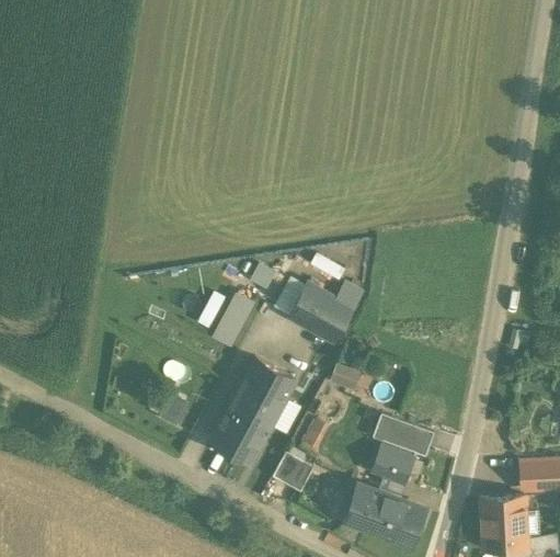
[(259,262),(250,275),(264,285),(273,272),(259,262)]
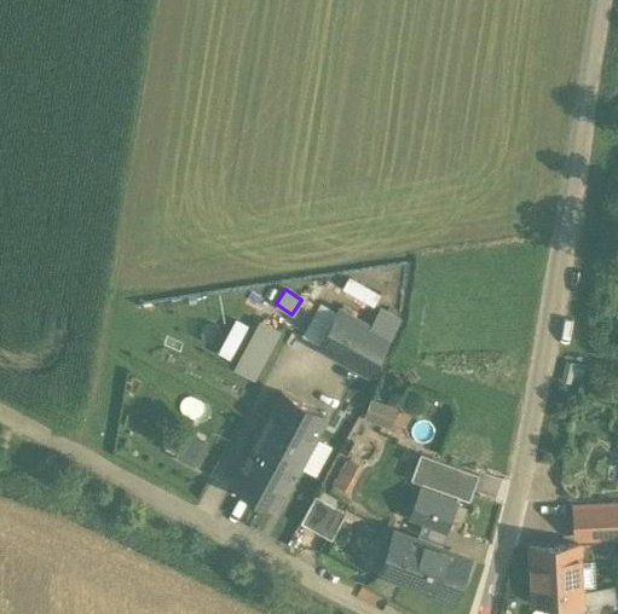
[(370,331),(338,313),(317,349),(368,377),(388,341),(370,331)]
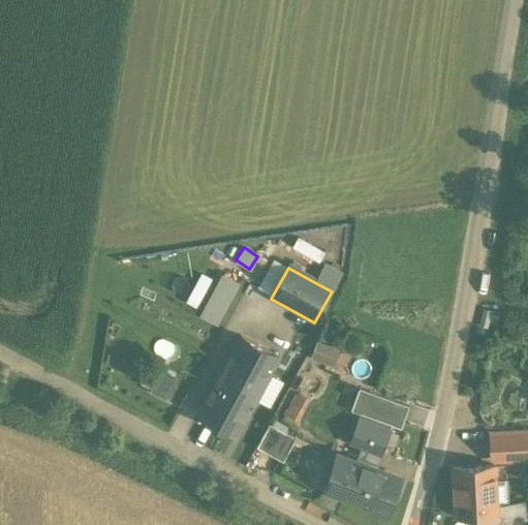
[(340,277),(324,268),(316,283),(332,291),(340,277)]
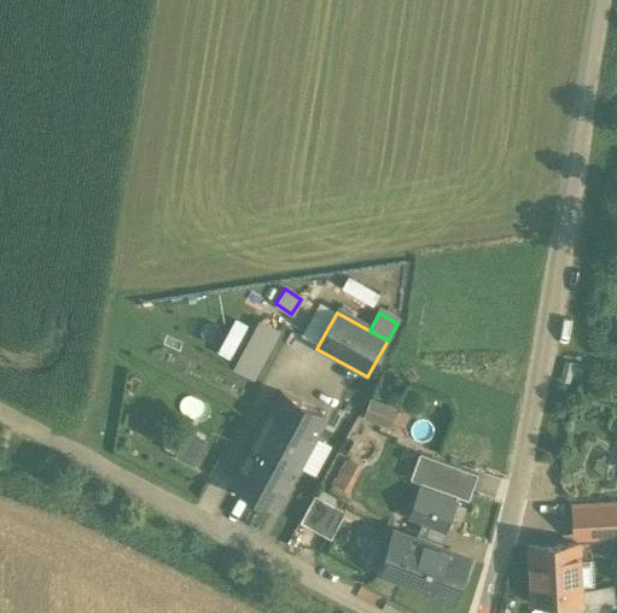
[(257,320),(232,369),(256,383),(281,332),(257,320)]
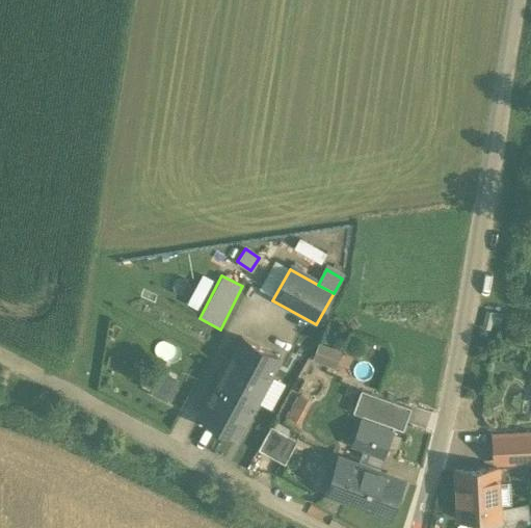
[(241,340),(197,420),(236,441),(279,361),(241,340)]
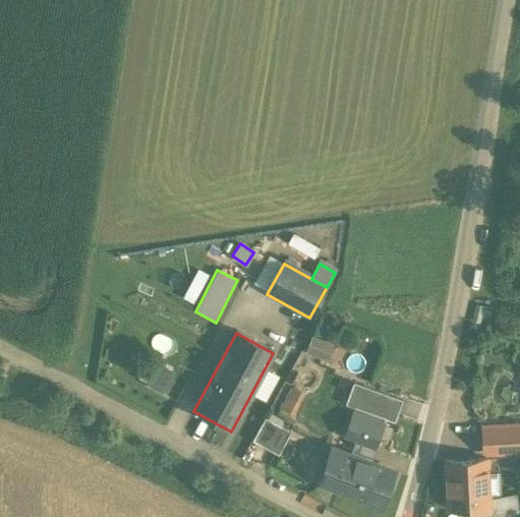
[(328,361),(334,343),(310,336),(305,354),(328,361)]
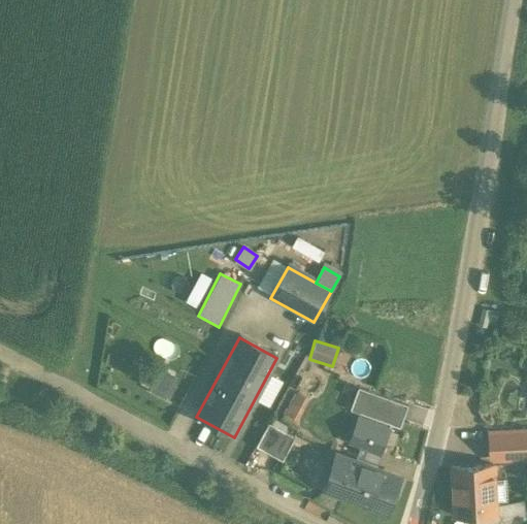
[(339,350),(334,365),(349,371),(355,356),(339,350)]
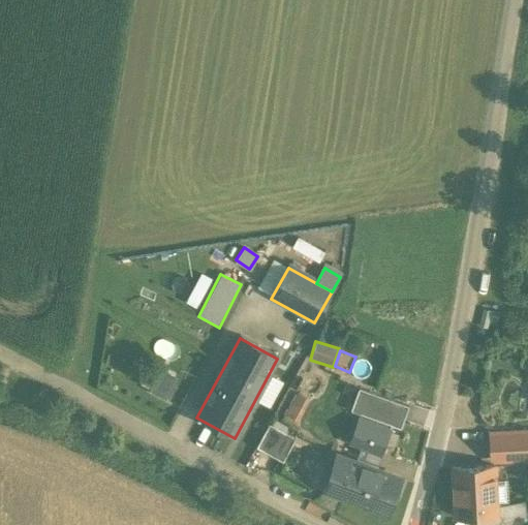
[(161,369),(150,391),(166,400),(178,378),(161,369)]
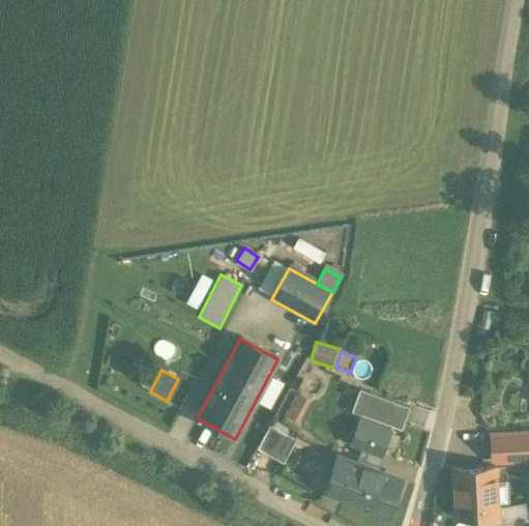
[(409,409),(359,391),(351,414),(360,417),(360,416),(391,428),(391,429),(401,432),(409,409)]
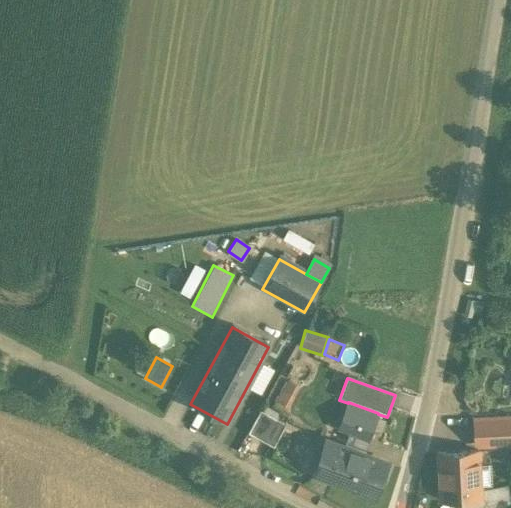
[(280,402),(291,405),(297,385),(285,382),(280,402)]
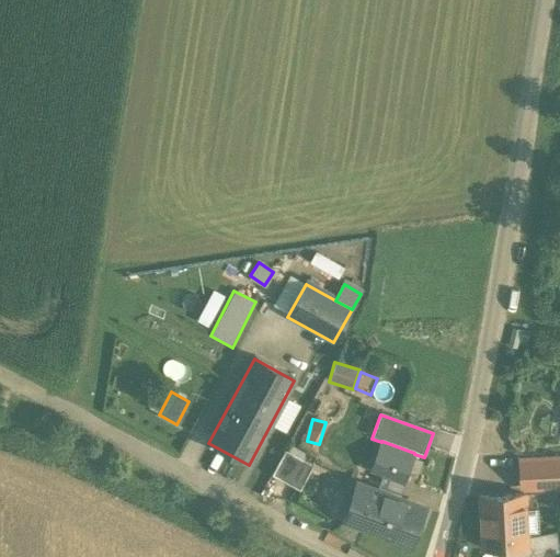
[(414,453),(381,441),(381,442),(370,472),(403,484),(414,454),(414,453)]
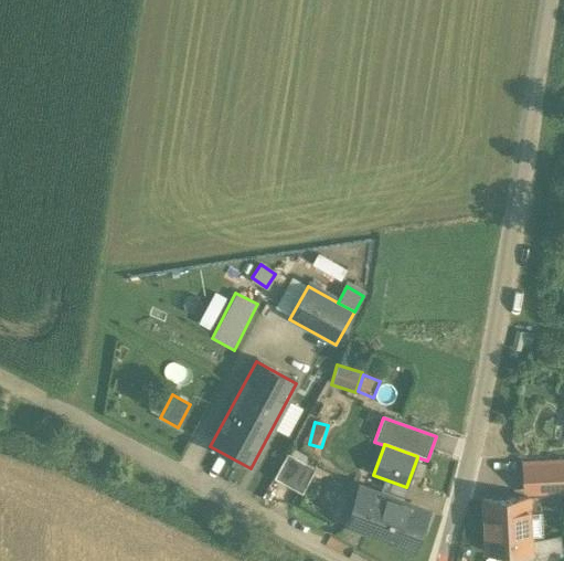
[(304,464),(287,455),(273,480),(290,489),(304,464)]
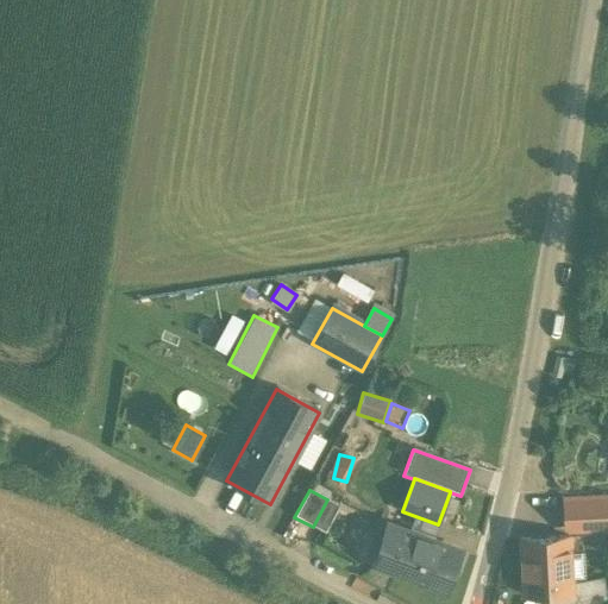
[(606,501),(564,502),(565,533),(607,530),(607,518),(606,501)]
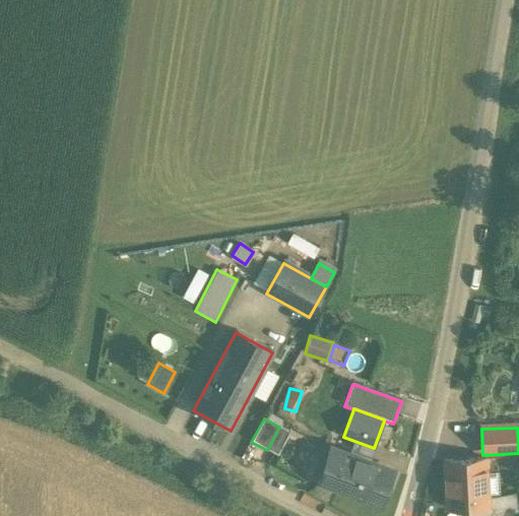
[(392,472),(355,459),(344,455),(339,468),(325,463),(318,482),(343,492),(342,492),(380,506),(392,472)]
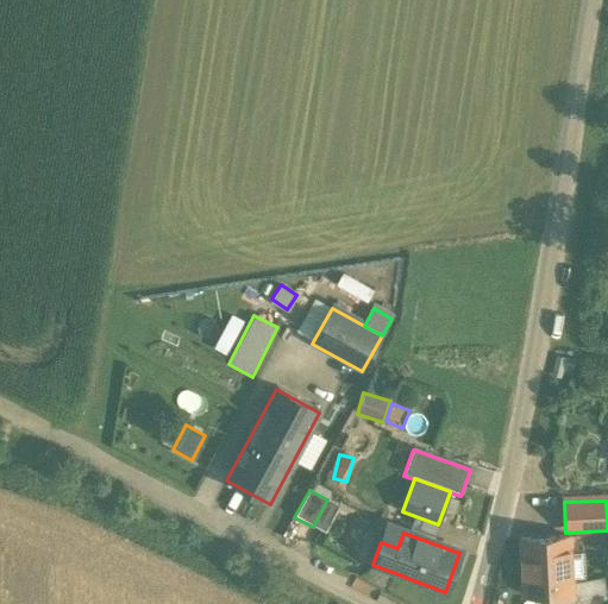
[(569,541),(521,543),(524,596),(571,592),(569,541)]
